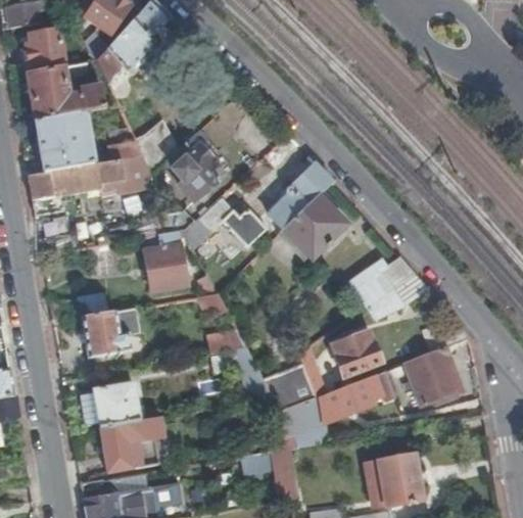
[(4,5),(0,6),(0,7),(1,14),(3,28),(40,21),(38,9),(54,6),(60,17),(72,15),(63,0),(34,0),(4,5)]
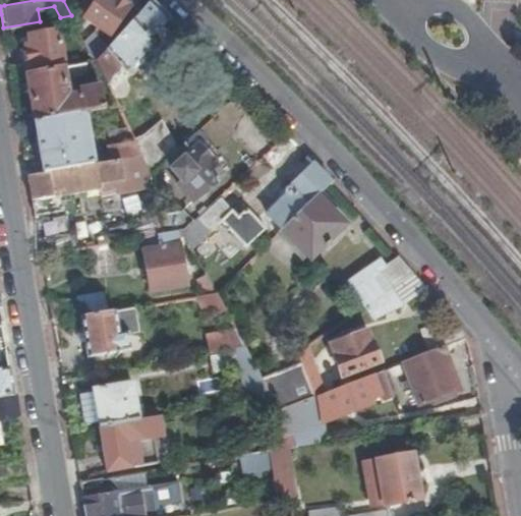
[(71,15),(81,0),(63,0),(71,15)]
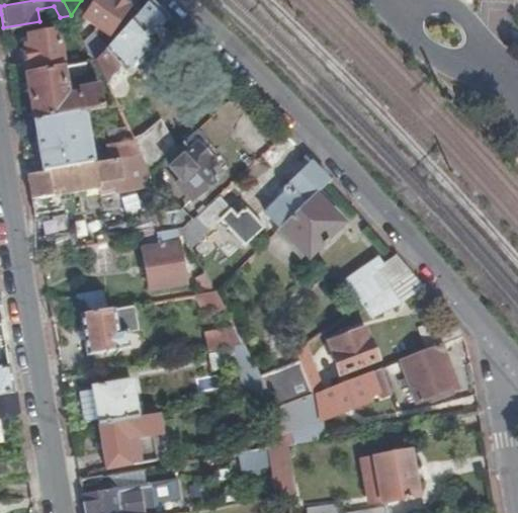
[(93,0),(83,15),(108,32),(127,5),(128,2),(126,0),(93,0)]
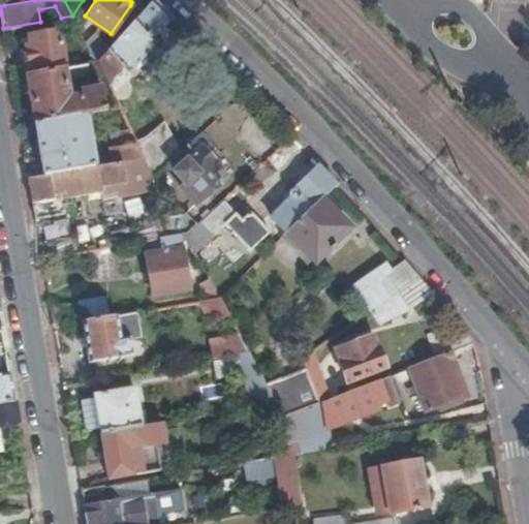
[(170,13),(157,0),(150,0),(113,42),(98,59),(110,82),(123,66),(127,70),(155,39),(152,36),(170,13)]
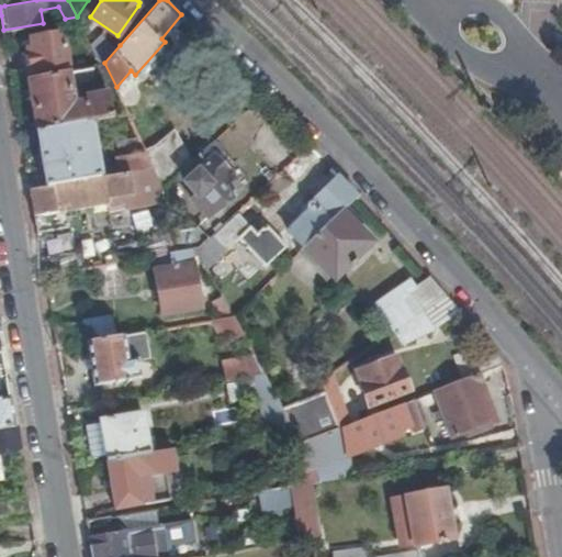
[(69,63),(64,30),(32,36),(33,47),(29,48),(30,49),(23,52),(25,67),(29,69),(33,69),(69,63)]
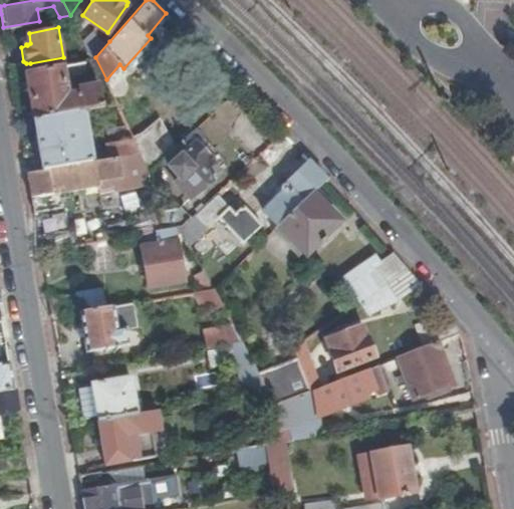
[(95,57),(109,41),(100,33),(87,49),(95,57)]
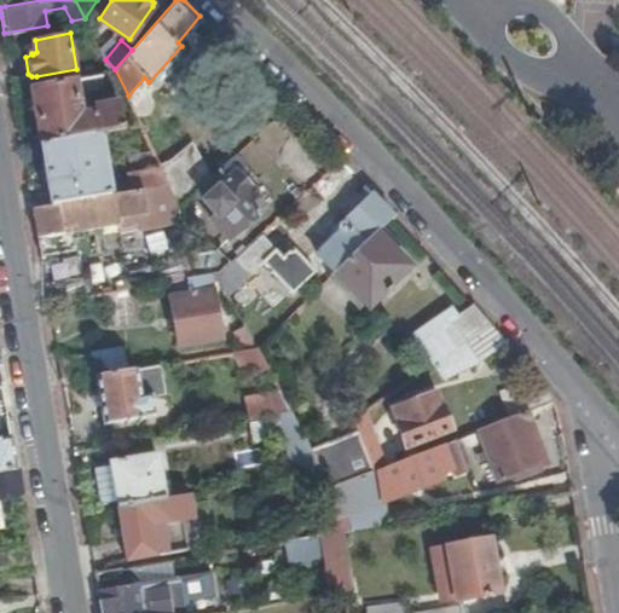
[(102,71),(32,84),(41,142),(100,132),(125,127),(120,100),(94,105),(94,109),(82,111),(81,104),(91,102),(88,88),(104,86),(102,71)]
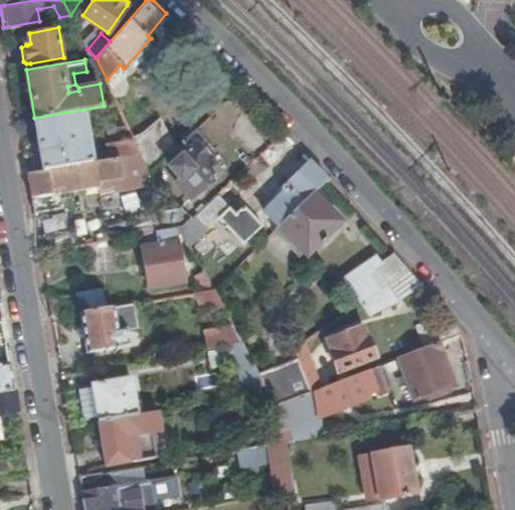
[(83,110),(34,118),(42,169),(92,160),(83,110)]
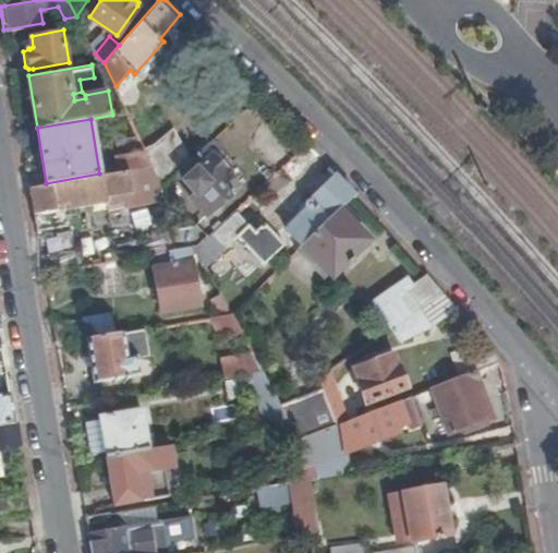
[(159,128),(143,143),(153,164),(161,181),(174,169),(181,164),(159,128)]
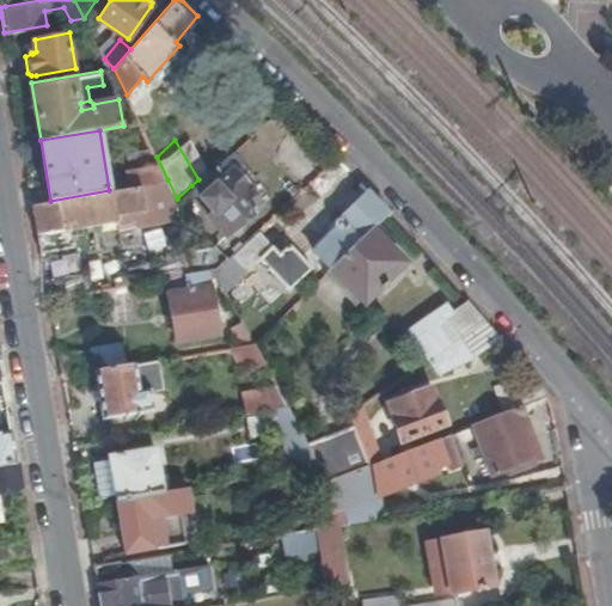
[(157,157),(152,148),(127,153),(130,167),(128,169),(130,187),(167,179),(157,157)]
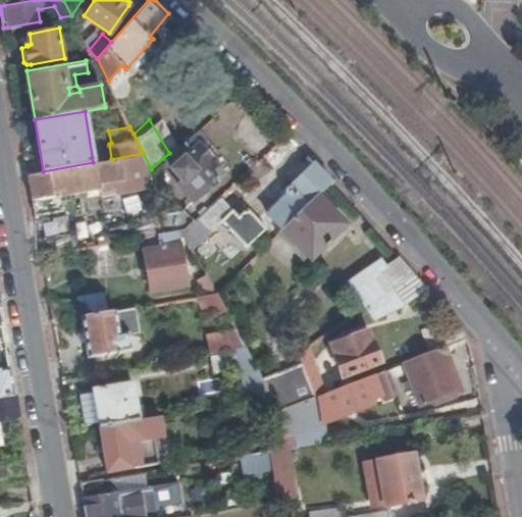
[(199,143),(191,134),(185,140),(193,148),(199,143)]
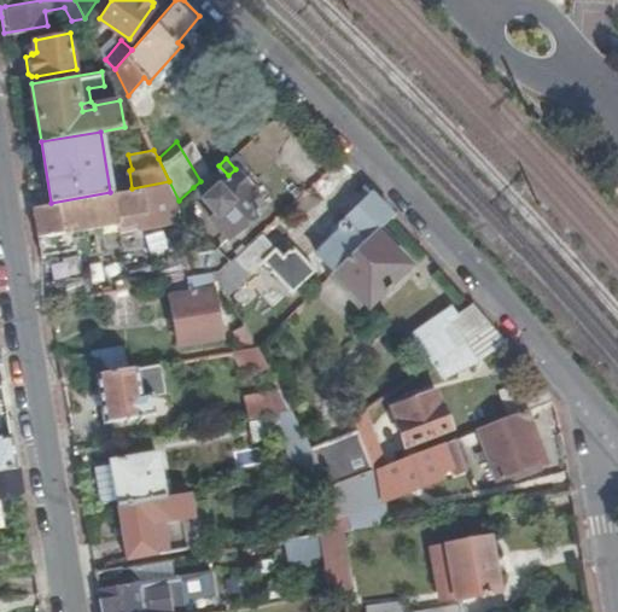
[(219,165),(200,181),(193,187),(215,211),(210,216),(227,234),(262,203),(248,186),(249,185),(235,169),(228,175),(219,165)]
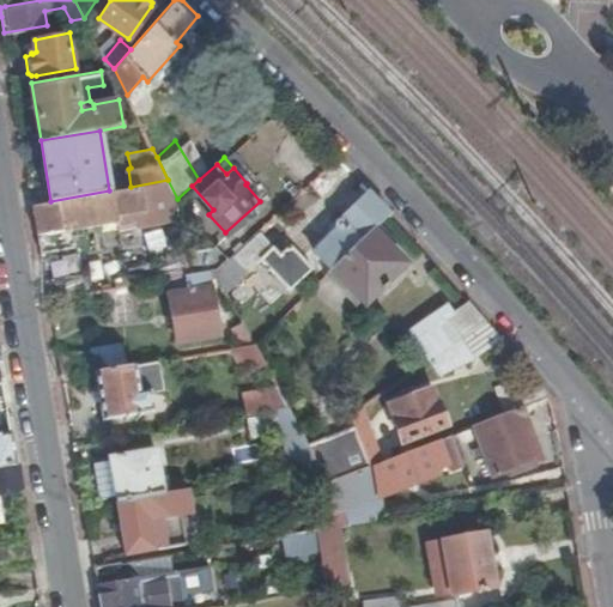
[(50,201),(34,205),(41,248),(72,242),(74,240),(73,226),(119,218),(119,213),(177,202),(177,199),(168,180),(131,187),(109,190),(50,201)]
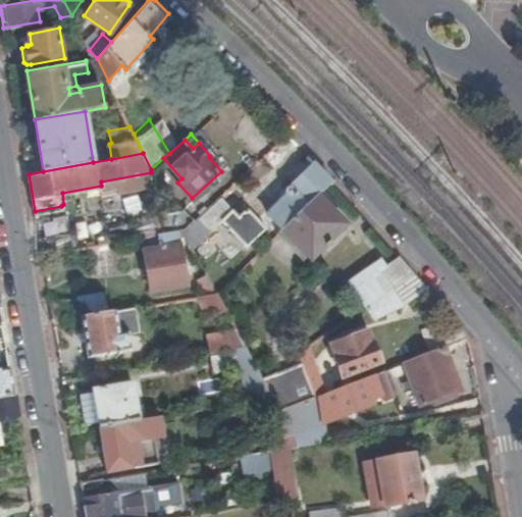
[(330,178),(314,161),(291,185),(285,185),(283,187),(284,189),(285,192),(290,195),(270,214),(277,222),(273,226),(277,230),(282,226),(317,192),(330,178)]
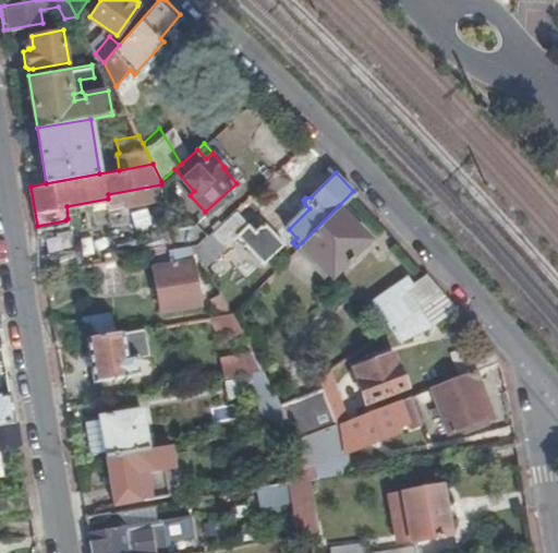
[(339,205),(302,242),(332,274),(347,260),(350,261),(353,256),(352,254),(370,238),(339,205)]
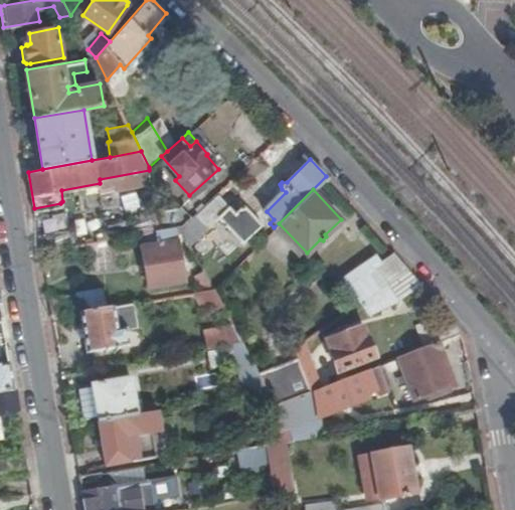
[(218,193),(195,216),(206,227),(218,215),(241,240),(261,223),(243,203),(234,211),(218,193)]
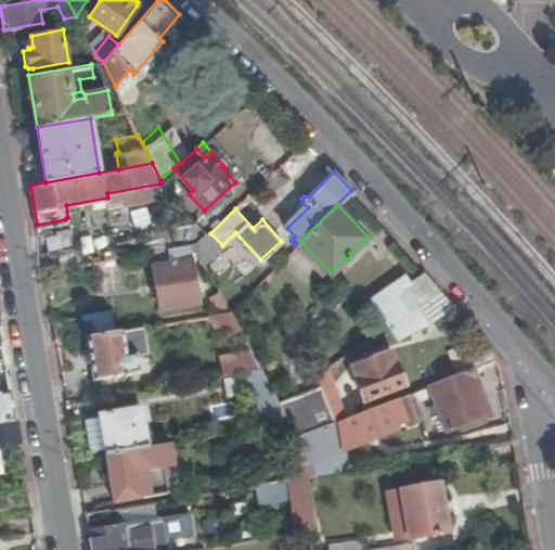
[(193,242),(198,237),(195,220),(168,225),(172,245),(185,244),(193,242)]
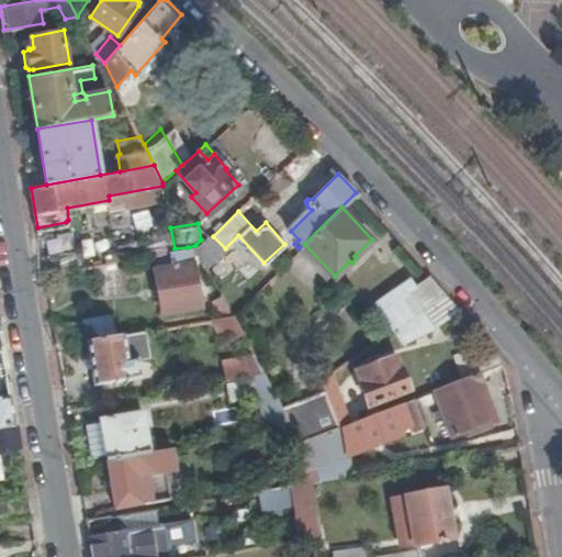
[(74,234),(40,241),(45,275),(79,267),(74,234)]
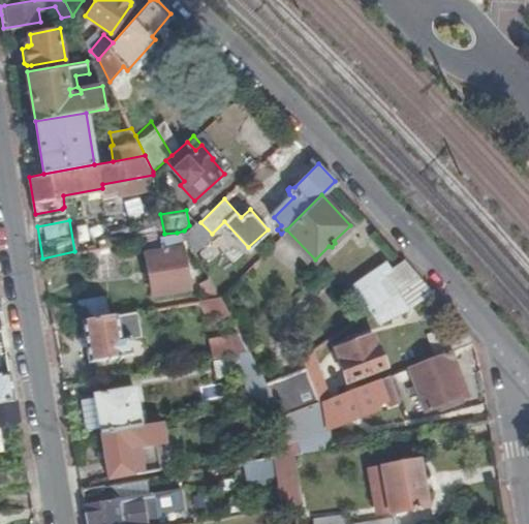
[(209,246),(194,221),(189,225),(184,230),(197,256),(209,246)]
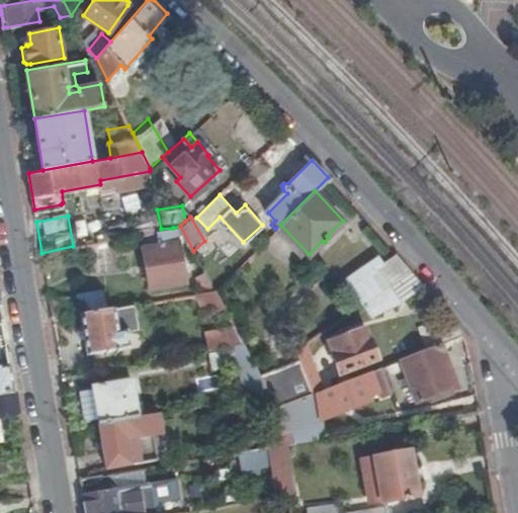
[(173,228),(161,229),(140,234),(150,286),(186,279),(178,240),(175,241),(173,228)]
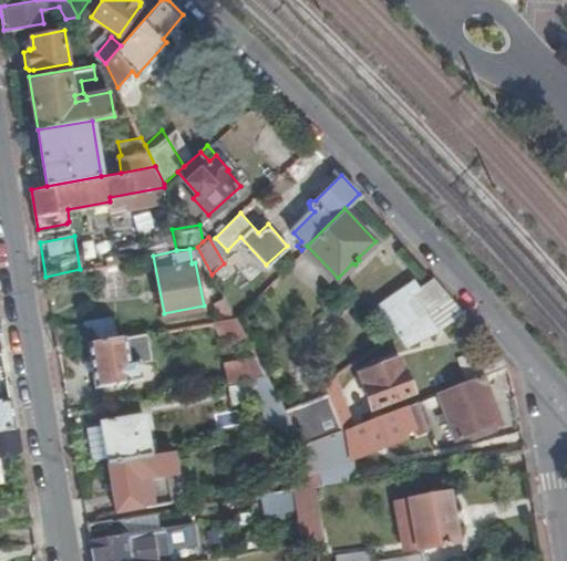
[(449,293),(433,276),(419,286),(413,279),(380,304),(397,331),(449,293)]
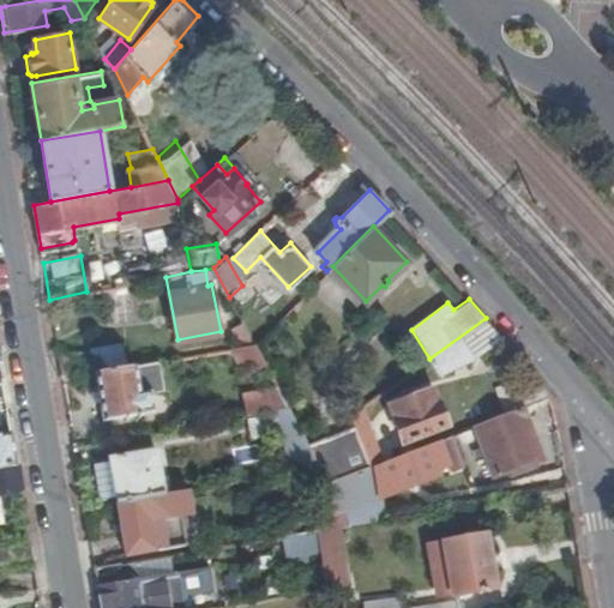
[(486,318),(429,359),(439,373),(469,359),(487,345),(501,335),(486,318)]
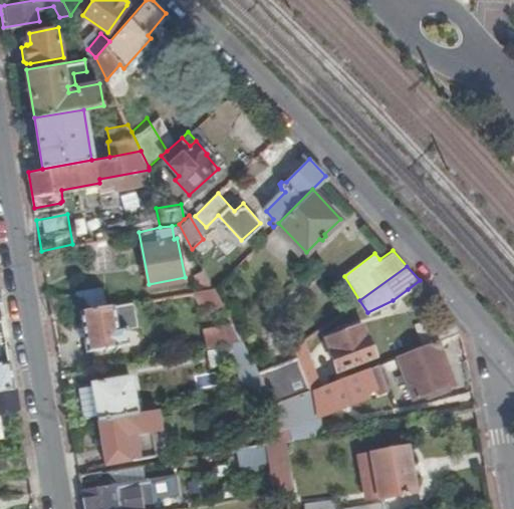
[(213,287),(213,286),(194,291),(206,311),(222,304),(213,287)]
